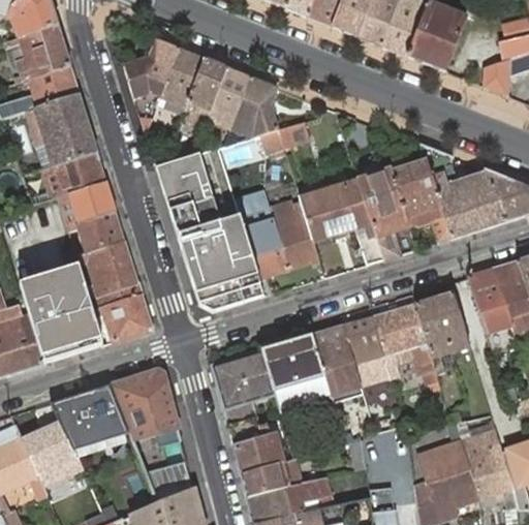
[(0,0),(0,19),(16,26),(18,34),(58,22),(51,0),(0,0)]
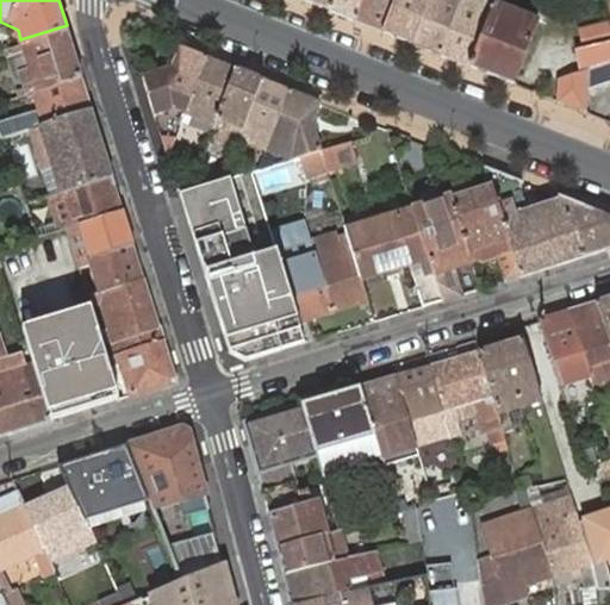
[(355,16),(361,0),(332,0),(330,6),(355,16)]
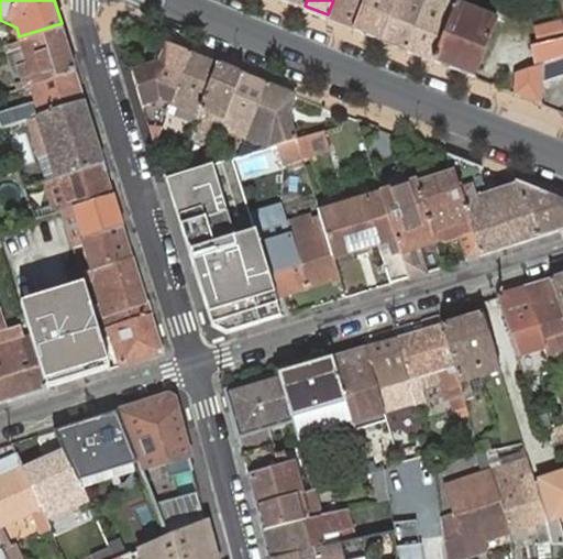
[(333,0),(328,14),(355,25),(365,0),(333,0)]
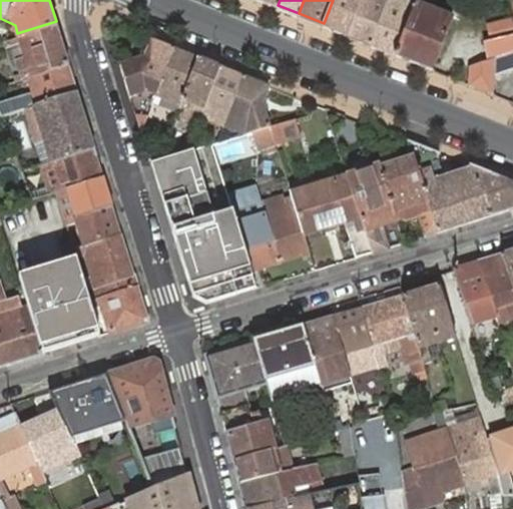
[(333,0),(324,23),(348,33),(361,0),(333,0)]
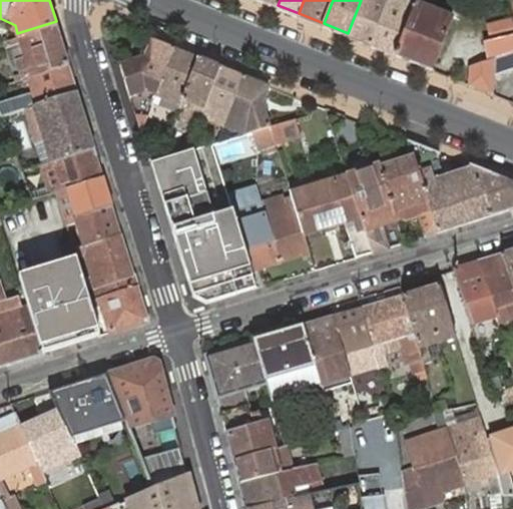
[(361,0),(348,33),(371,42),(388,0),(361,0)]
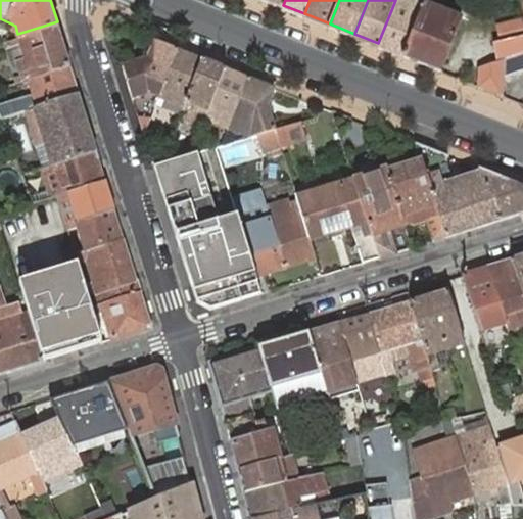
[(395,0),(378,43),(403,53),(425,1),(425,0),(420,0),(420,1),(418,0),(395,0)]
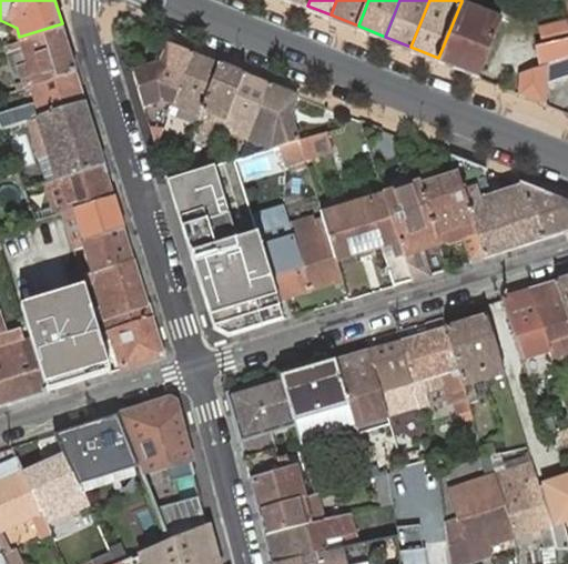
[(438,58),(479,74),(503,18),(480,9),(480,6),(468,0),(465,2),(462,1),(438,58)]
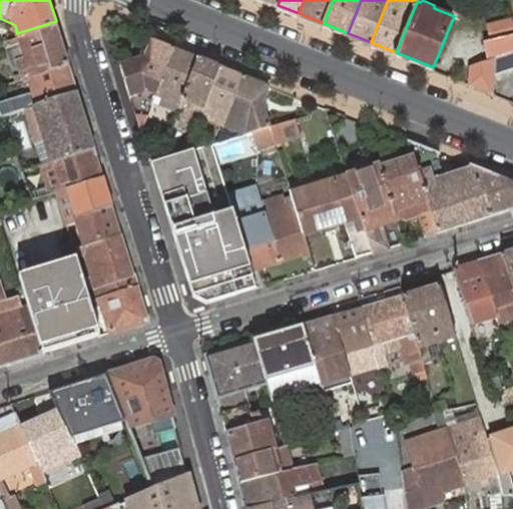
[(512,48),(512,15),(489,21),(492,36),(486,38),(490,57),(494,55),(512,48)]
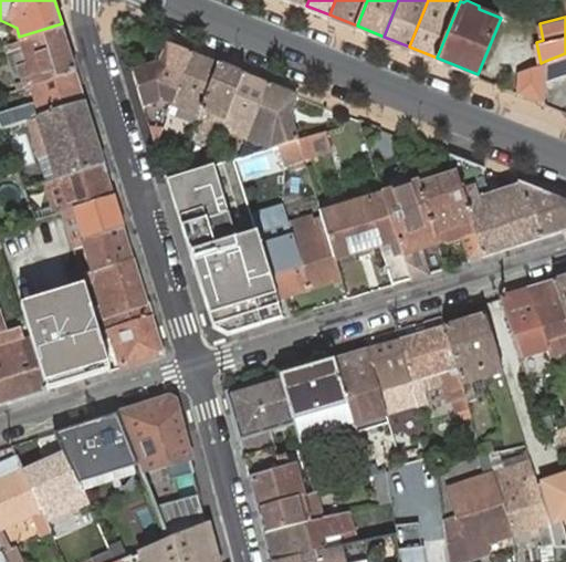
[(20,63),(25,83),(32,81),(76,69),(62,23),(19,37),(8,41),(10,48),(24,43),(29,60),(20,63)]
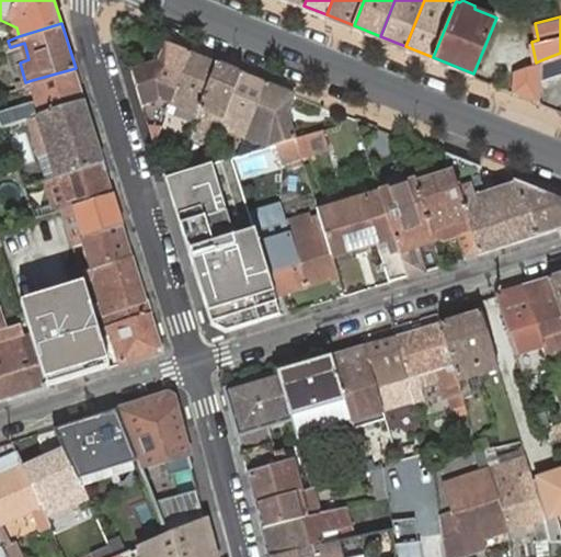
[(192,49),(167,40),(160,58),(132,66),(137,83),(142,102),(158,97),(172,98),(192,49)]
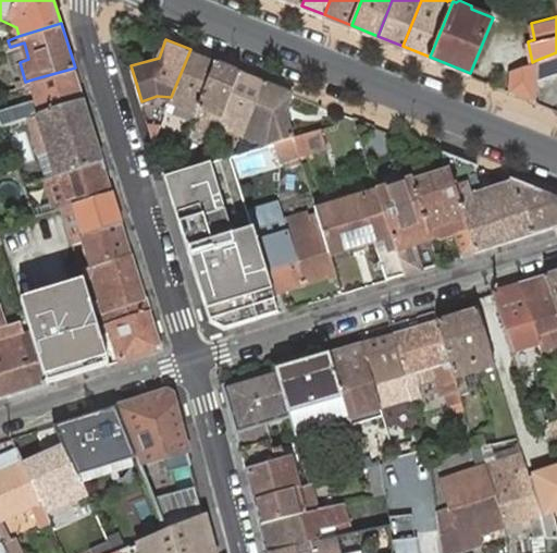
[(217,60),(190,49),(171,97),(170,101),(168,108),(173,110),(177,99),(192,106),(189,112),(195,115),(217,60)]
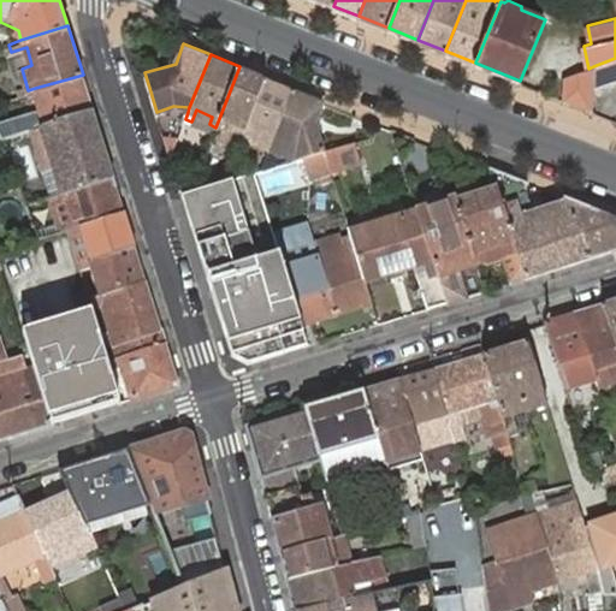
[(615,58),(593,66),(594,85),(615,77),(615,58)]
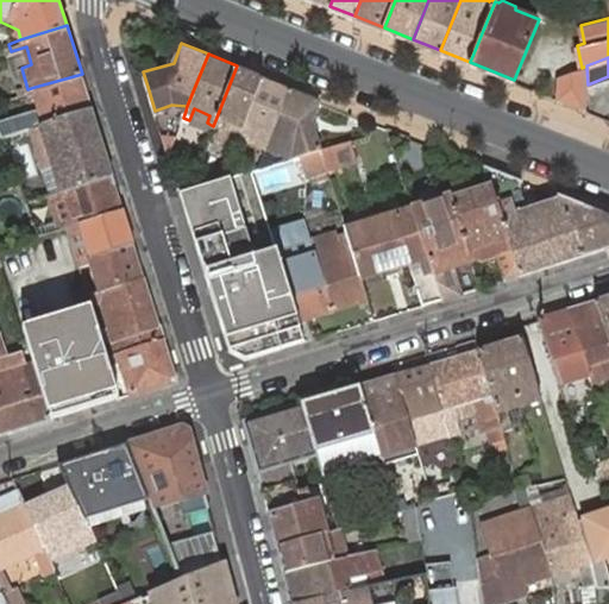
[(236,140),(237,139),(262,75),(237,65),(213,126),(213,129),(208,137),(219,140),(220,134),(236,140)]
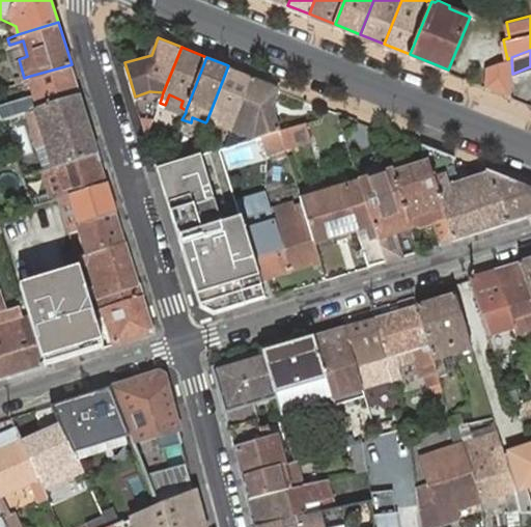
[(486,85),(511,94),(512,74),(511,57),(507,59),(486,65),(486,85)]
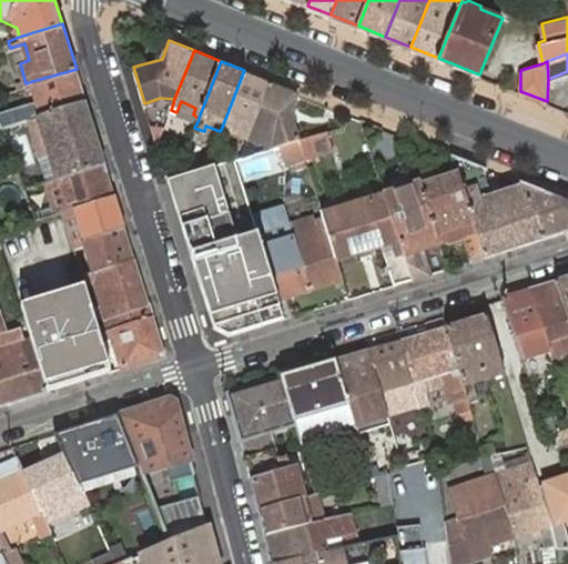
[(39,101),(0,112),(0,123),(0,126),(29,117),(85,99),(77,69),(32,81),(39,101)]
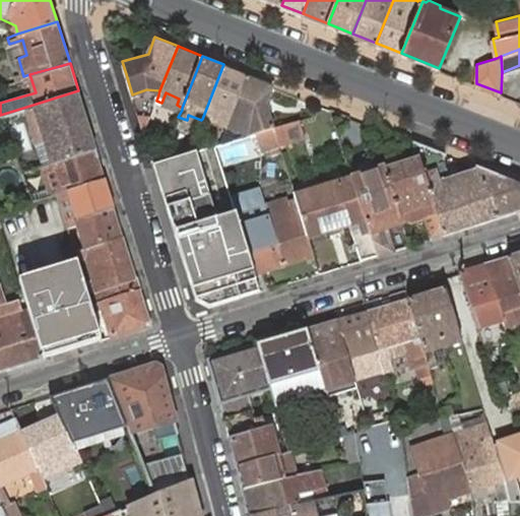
[(229,124),(248,73),(223,64),(202,119),(208,122),(210,117),(229,124)]
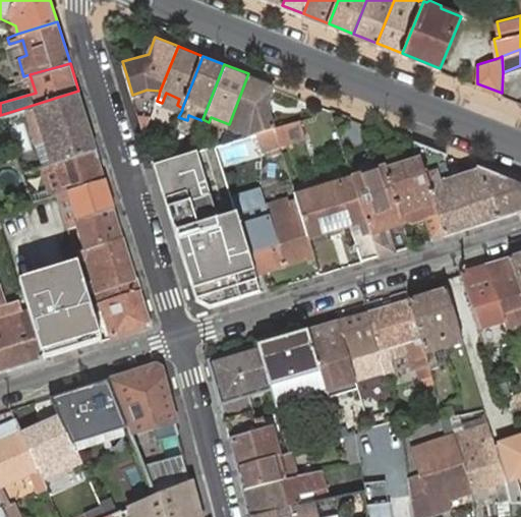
[(268,102),(275,84),(248,73),(229,124),(235,126),(250,133),(255,131),(256,131),(275,125),(268,102)]
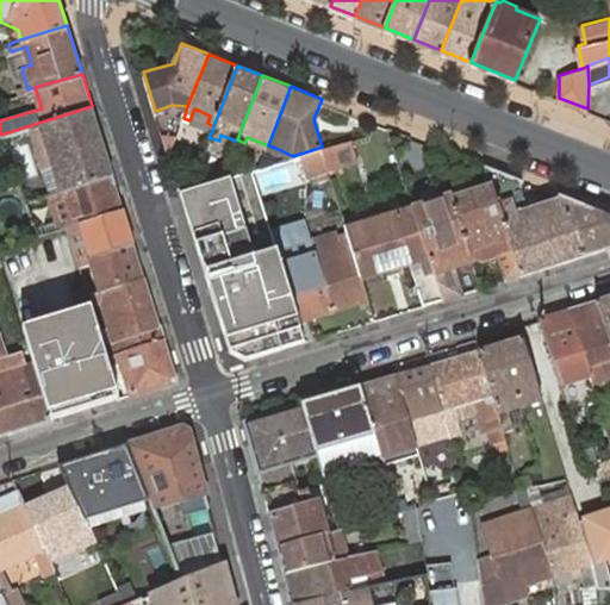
[(51,192),(64,188),(113,173),(92,106),(31,125),(51,192)]
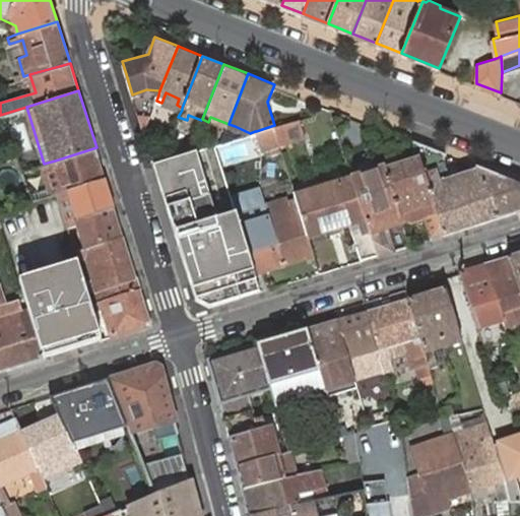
[(156,101),(158,94),(153,92),(149,104),(153,106),(156,101)]
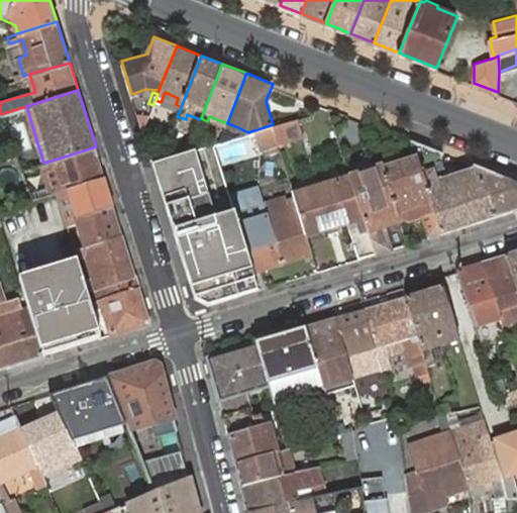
[(165,92),(161,102),(181,109),(181,107),(176,104),(178,98),(165,92)]
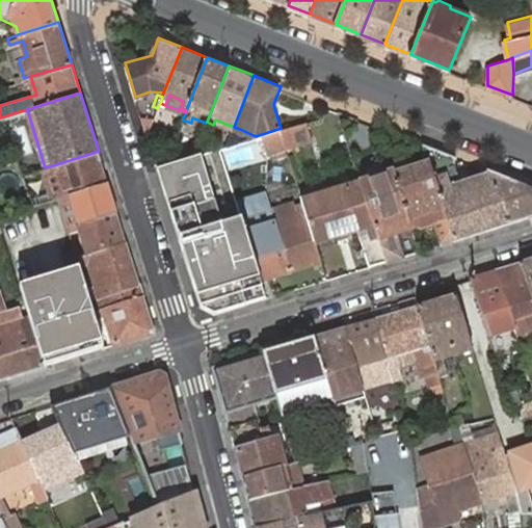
[(307,120),(281,128),(286,146),(287,147),(313,138),(307,120)]
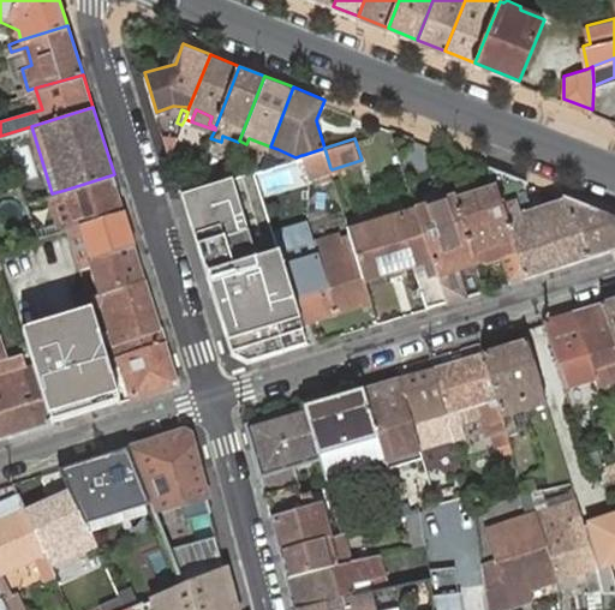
[(330,168),(324,148),(303,155),(309,174),(317,172),(321,179),(328,175),(326,169),(330,168)]
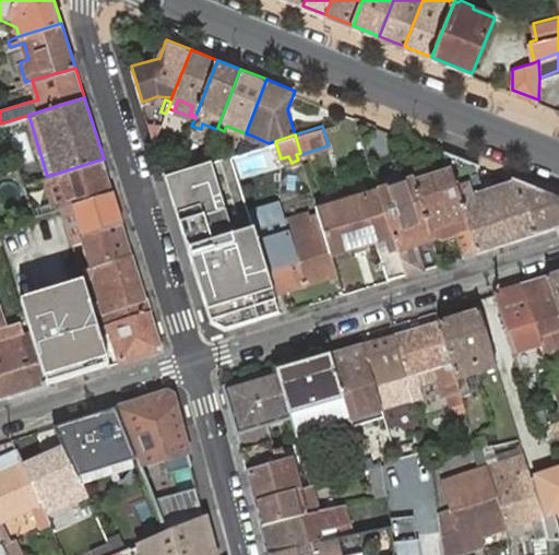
[(451,168),(477,250),(501,244),(558,223),(558,196),(512,177),(510,189),(490,195),(483,196),(478,164),(445,151),(451,168)]
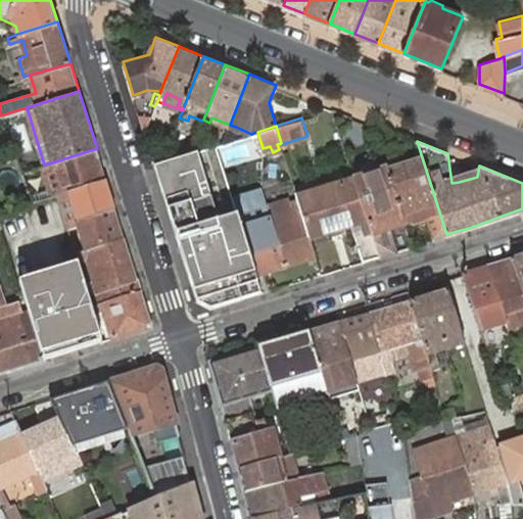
[(155,163),(197,299),(210,305),(262,291),(255,272),(239,218),(217,144),(190,152),(155,163)]
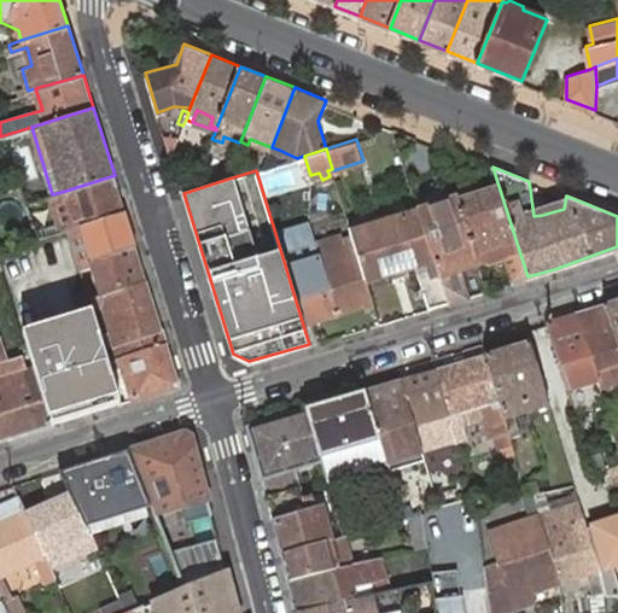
[(57,222),(59,229),(68,227),(74,226),(82,223),(126,210),(115,175),(65,191),(50,196),(52,204),(54,204),(59,221),(57,222)]
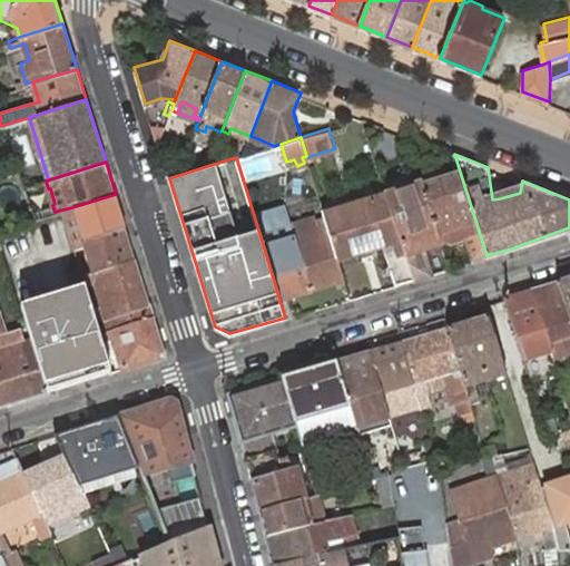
[(422,182),(441,241),(450,237),(470,232),(465,236),(472,260),(487,255),(460,172),(422,182)]
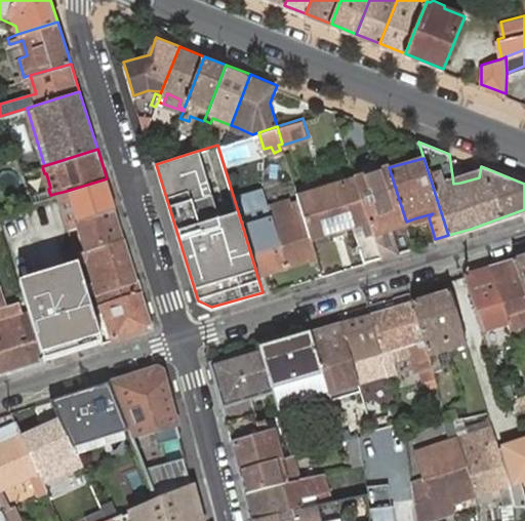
[(356,178),(380,255),(396,250),(389,228),(406,222),(389,167),(356,178)]
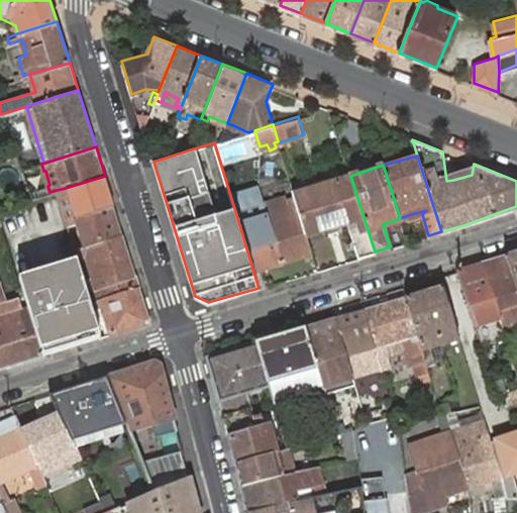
[(62,189),(57,190),(66,218),(71,217),(77,215),(114,204),(105,176),(69,187),(62,189)]
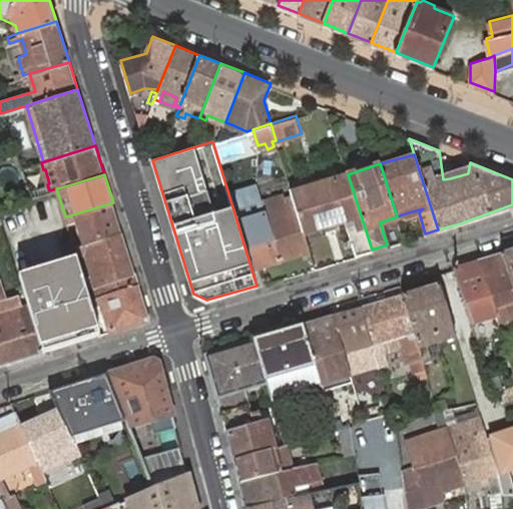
[(345,219),(356,255),(372,249),(348,174),(292,191),(294,194),(305,231),(345,219)]
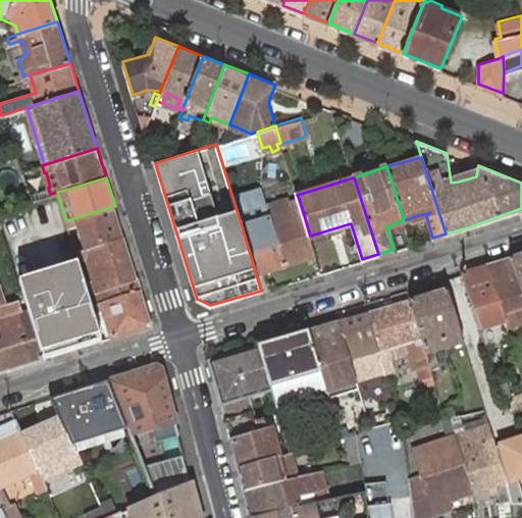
[(269,207),(286,262),(315,254),(310,236),(299,198),(291,201),(289,197),(268,203),(269,207)]
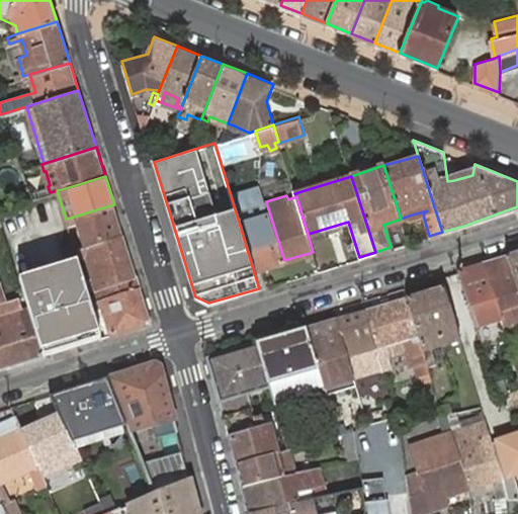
[(79,247),(123,234),(114,204),(77,216),(71,218),(66,219),(68,226),(71,225),(80,223),(85,240),(77,243),(78,248),(79,247)]
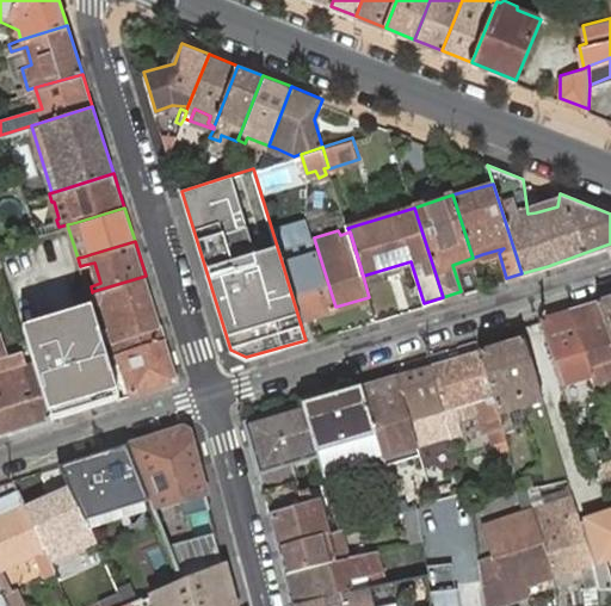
[(279,254),(298,317),(335,307),(315,242),(279,254)]
